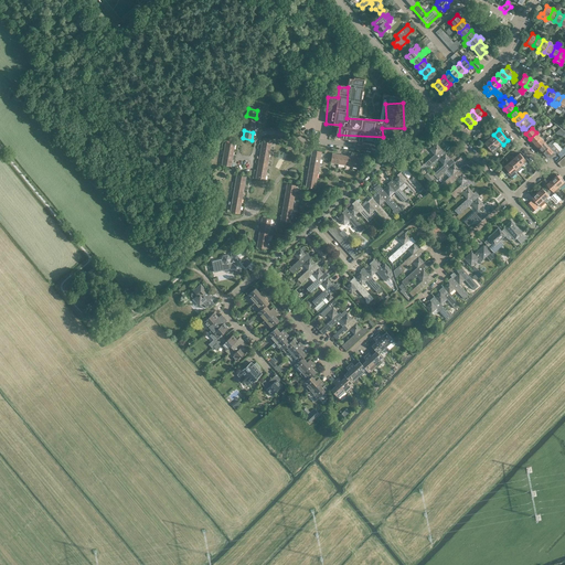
[(536,132),(530,139),(534,144),(541,138),(536,132)]
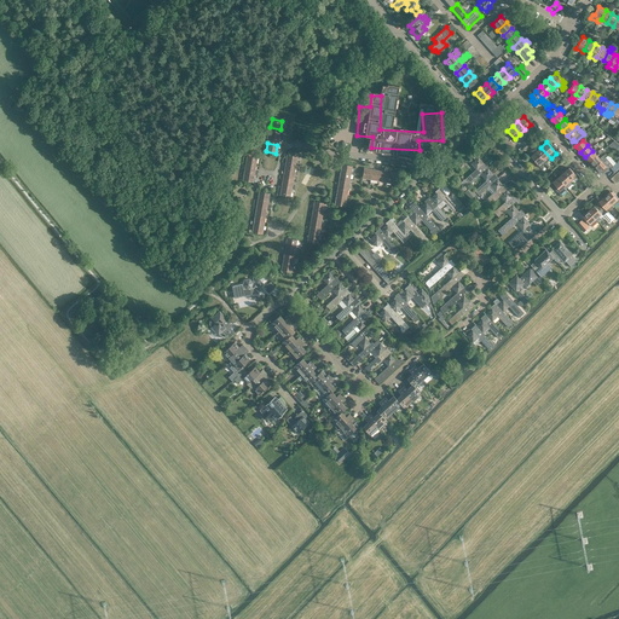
[(541,148),(536,152),(545,163),(551,158),(541,148)]
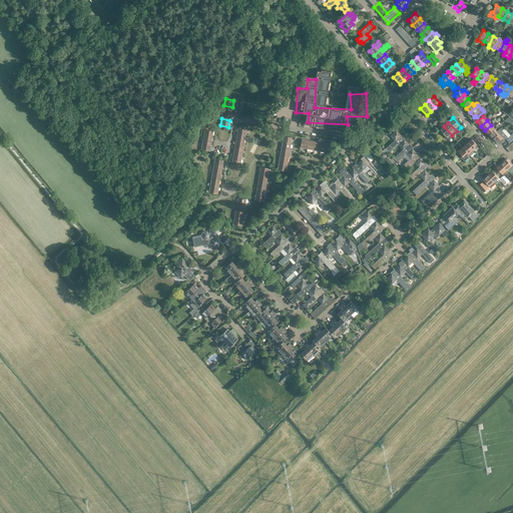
[(491,125),(485,130),(489,134),(495,129),(491,125)]
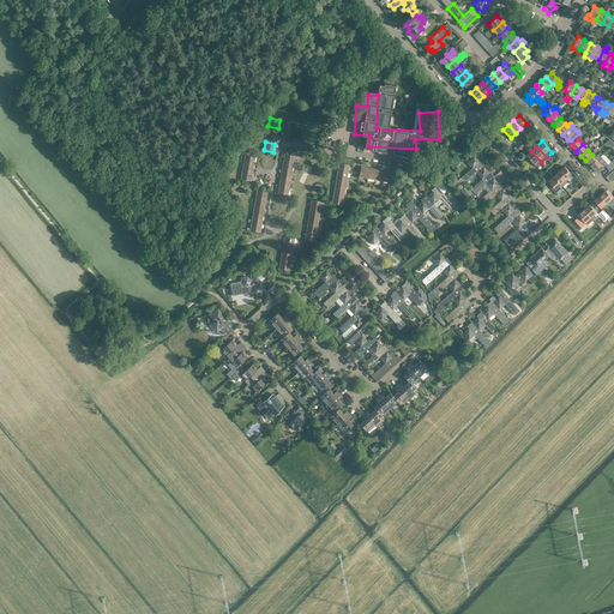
[(541,162),(531,151),(525,156),(536,167),(541,162)]
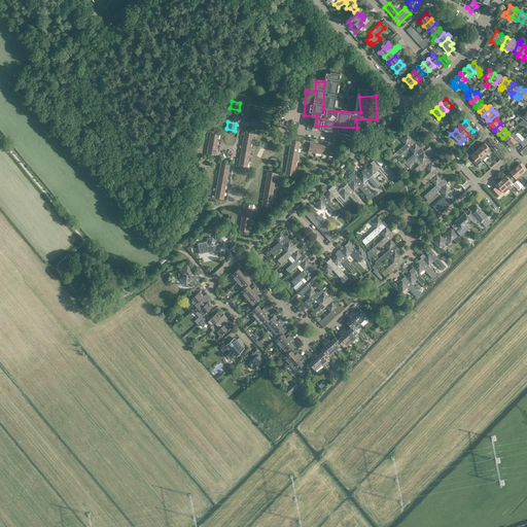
[(243,139),(251,141),(253,134),(244,132),(243,139)]
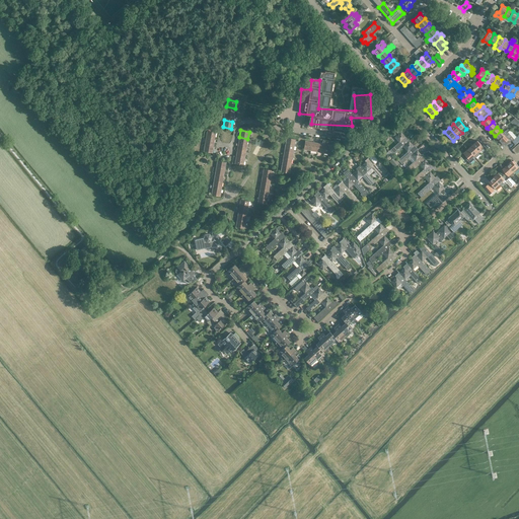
[(215,133),(207,131),(206,138),(214,139),(215,133)]
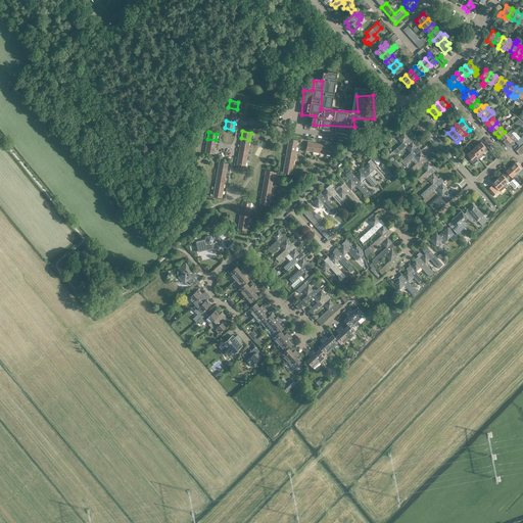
[(505,132),(498,137),(503,141),(509,136),(511,134),(510,132),(507,134),(505,132)]
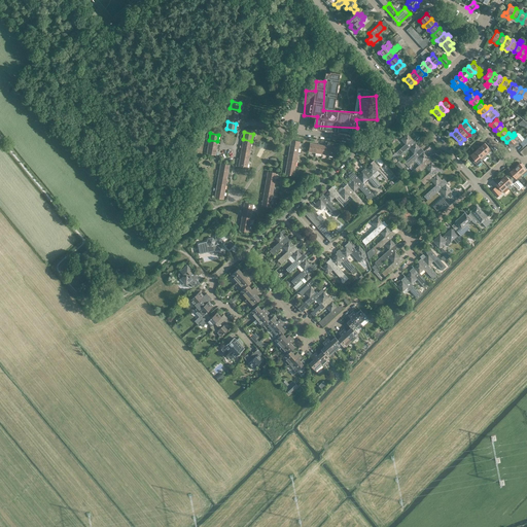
[(399,157),(409,148),(415,143),(416,142),(414,140),(413,140),(407,134),(400,139),(405,144),(395,152),(399,157)]
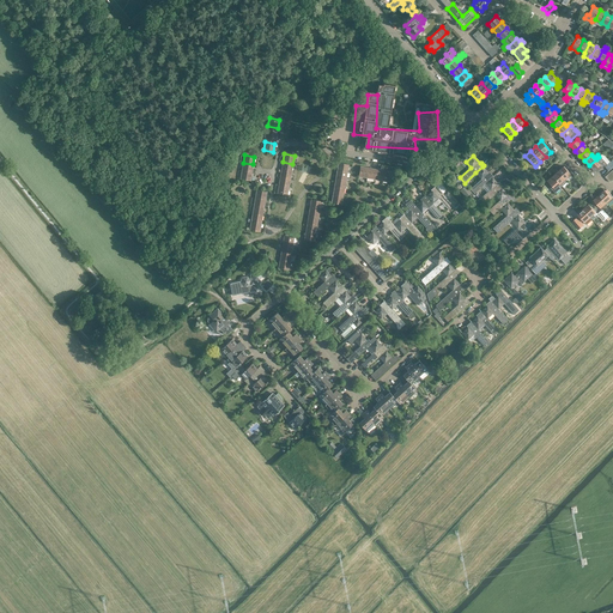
[(596,159),(589,165),(594,171),(594,170),(596,173),(606,164),(600,156),(599,157),(596,159)]
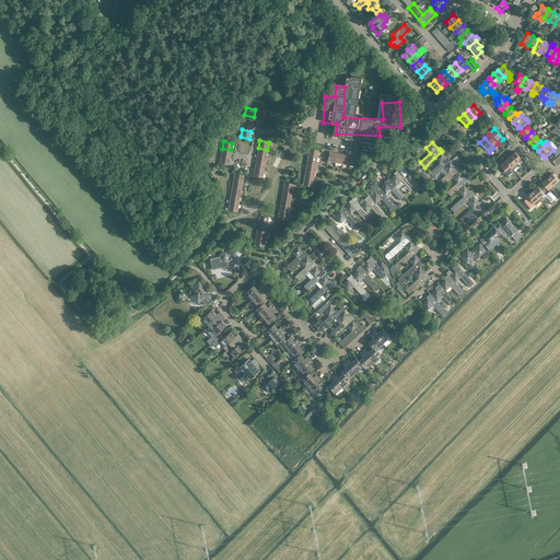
[(258,148),(257,155),(266,156),(267,150),(258,148)]
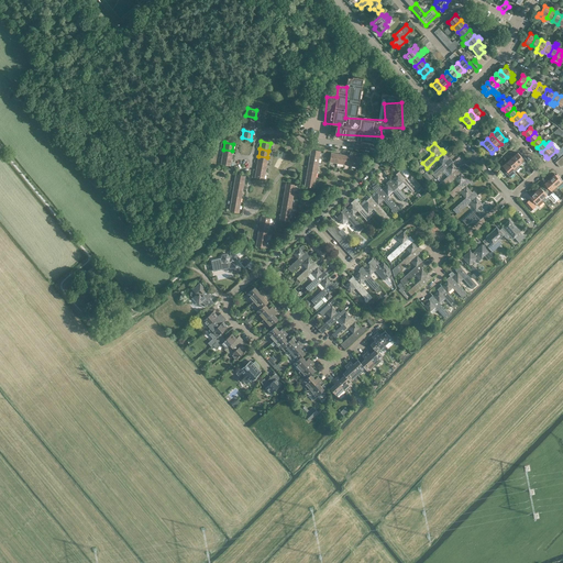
[(223,150),(222,157),(231,158),(232,151),(223,150)]
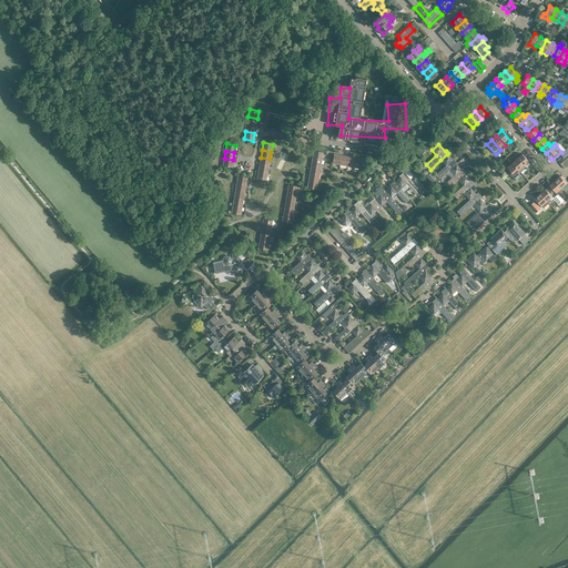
[(313,151),(312,159),(322,160),(323,152),(313,151)]
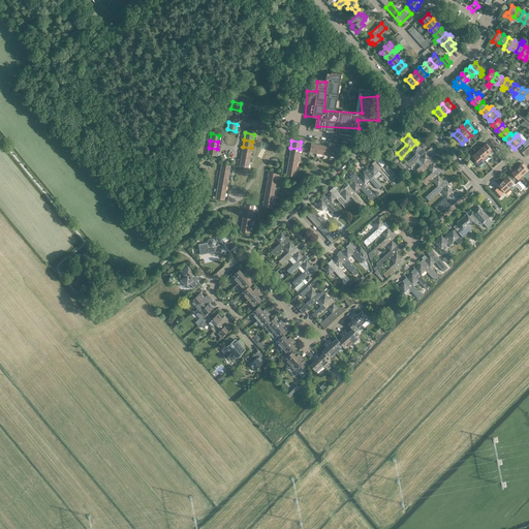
[(309,152),(316,153),(318,145),(311,144),(309,152)]
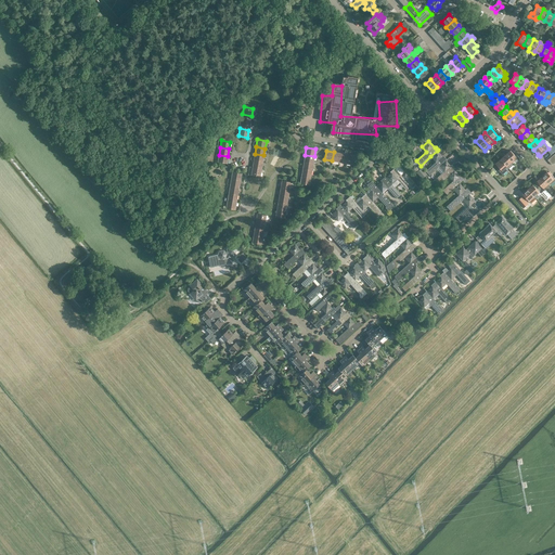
[(439,166),(446,160),(447,159),(444,157),(443,157),(437,151),(430,156),(435,162),(425,170),(429,176),(439,166)]
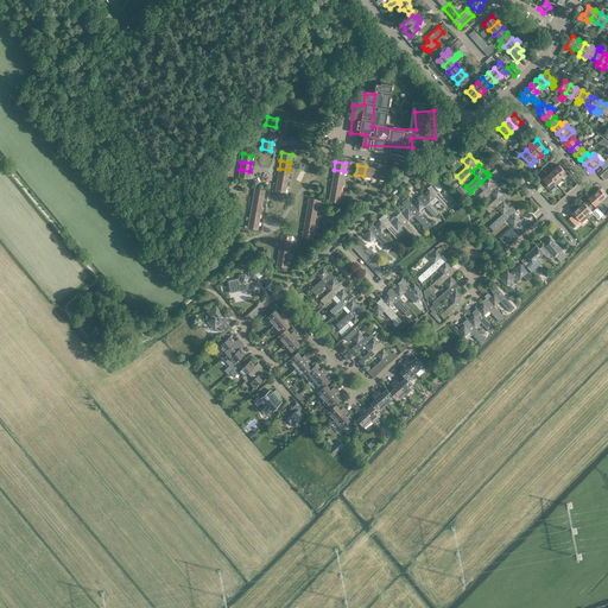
[(559,165),(553,170),(561,177),(567,172),(559,165)]
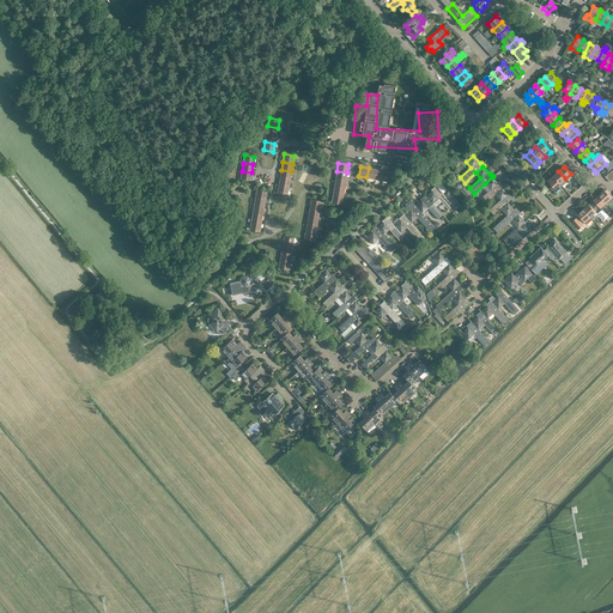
[(376,169),(369,168),(366,177),(375,180),(376,169)]
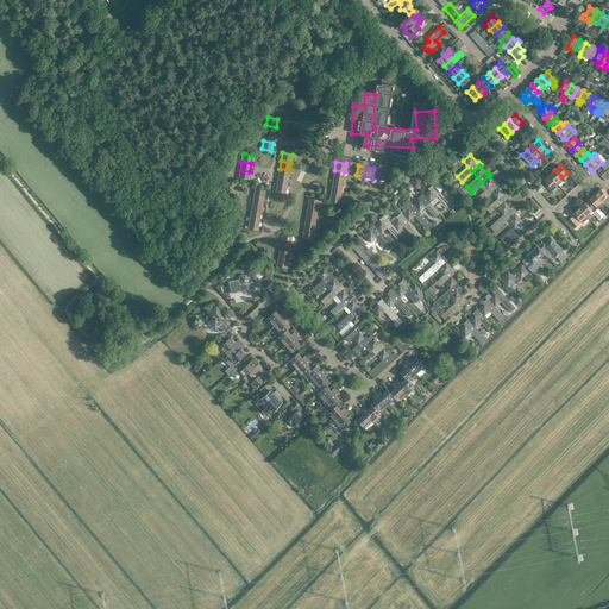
[(372,179),(380,180),(382,169),(374,168),(372,179)]
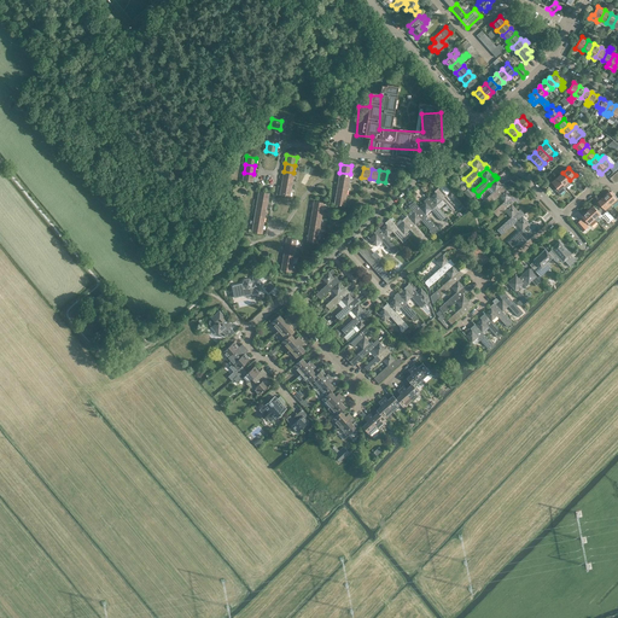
[(293,173),(284,172),(283,179),(292,181),(293,173)]
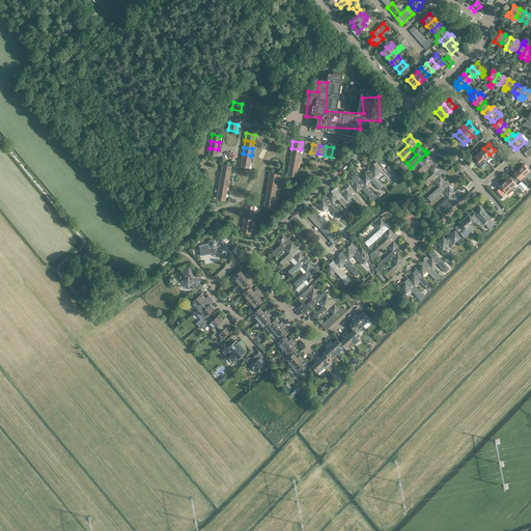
[(340,158),(341,155),(339,155),(339,149),(333,147),(331,157),(338,158),(340,158)]
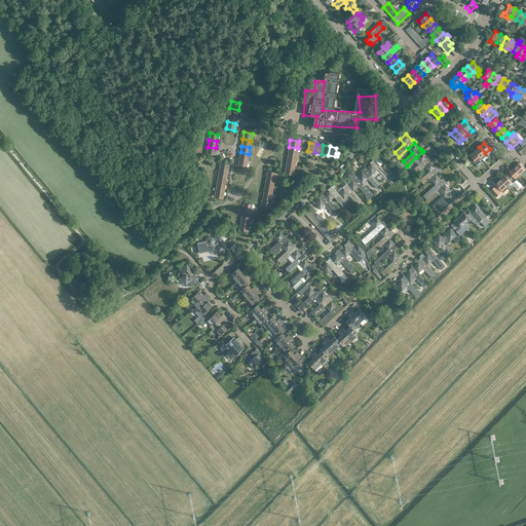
[(216,148),(208,147),(207,153),(215,155),(216,148)]
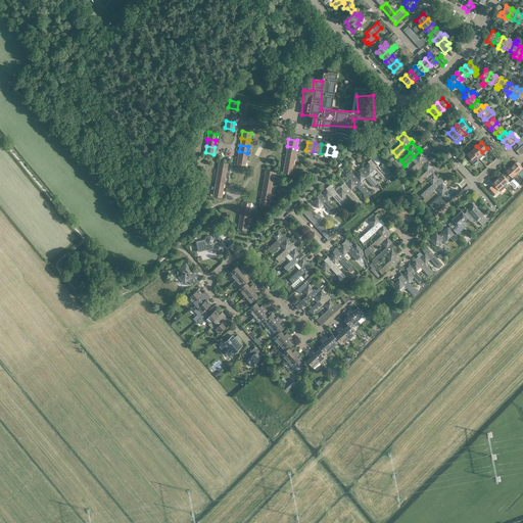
[(286,152),(295,154),(296,147),(287,146),(286,152)]
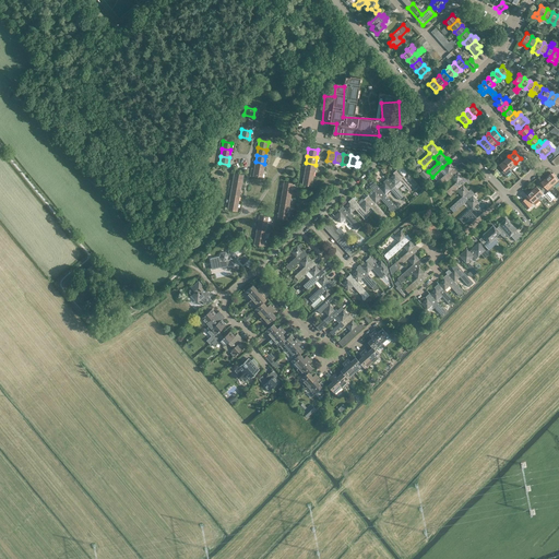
[(509,156),(504,161),(513,169),(518,165),(515,163),(509,156)]
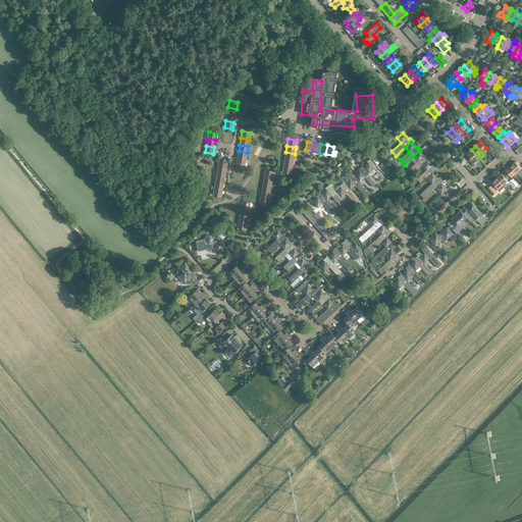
[(479,158),(471,150),(466,154),(470,158),(469,159),(473,164),(477,160),(479,158)]
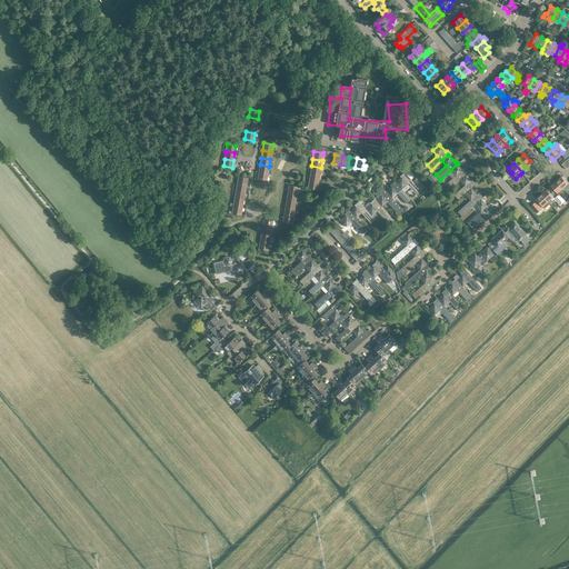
[(260,165),(259,172),(268,173),(269,167),(260,165)]
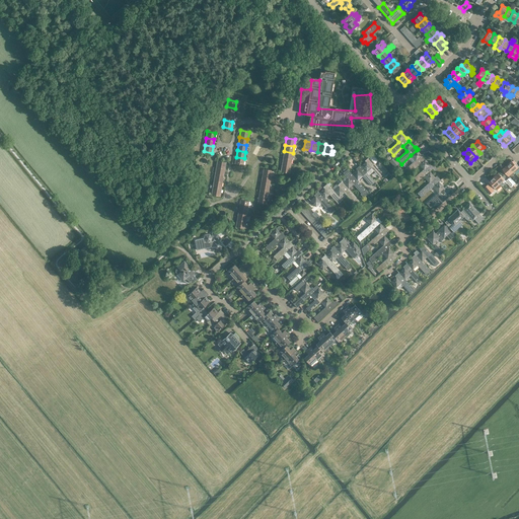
[(423,155),(422,155),(417,150),(411,155),(416,160),(401,172),(405,176),(419,164),(425,159),(431,153),(429,151),(428,150),(426,152),(425,152),(423,153),(423,155)]
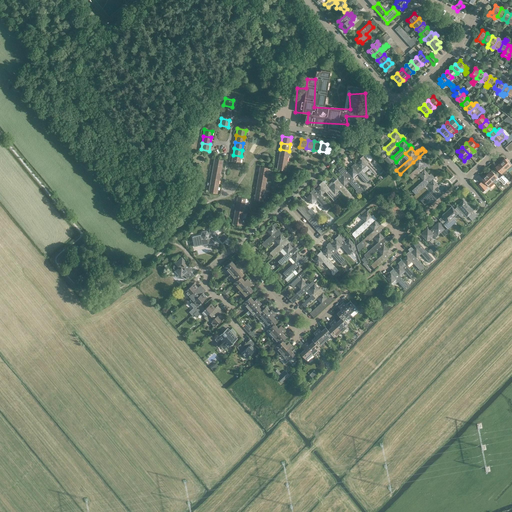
[(280,149),(279,156),(288,157),(289,151),(280,149)]
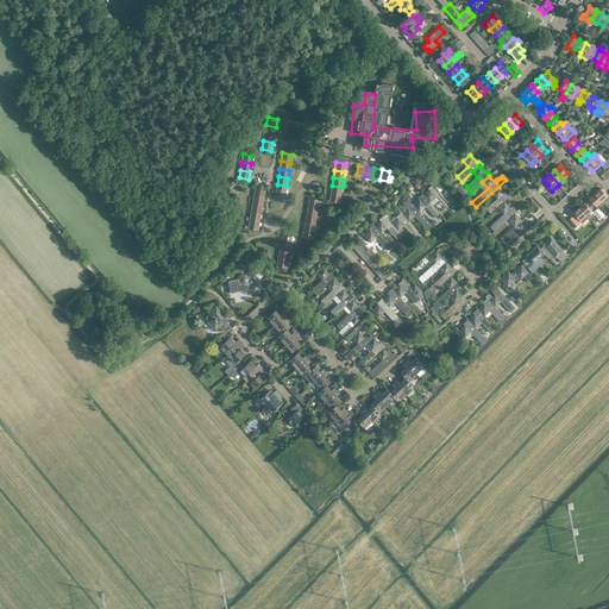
[(287,186),(277,184),(275,193),(286,194),(287,186)]
